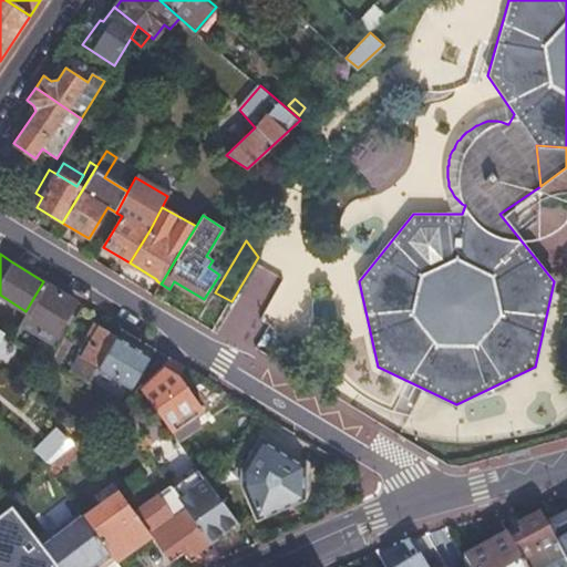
[(26,311),(19,321),(50,340),(73,299),(43,281),(26,311)]
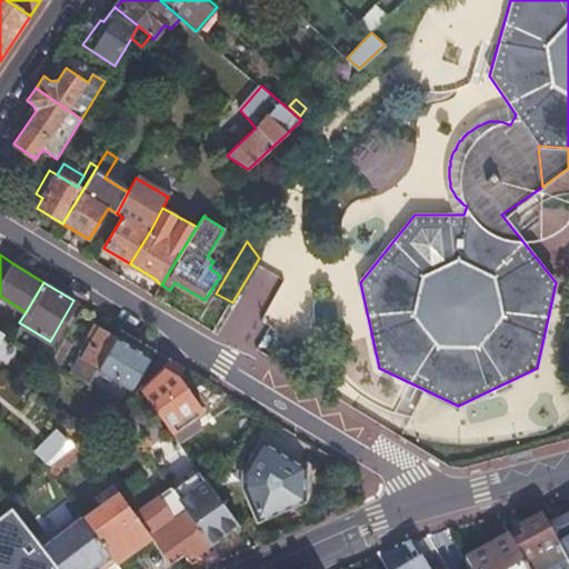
[(71,375),(87,383),(98,367),(117,337),(93,323),(80,347),(85,350),(81,356),(81,358),(71,375)]
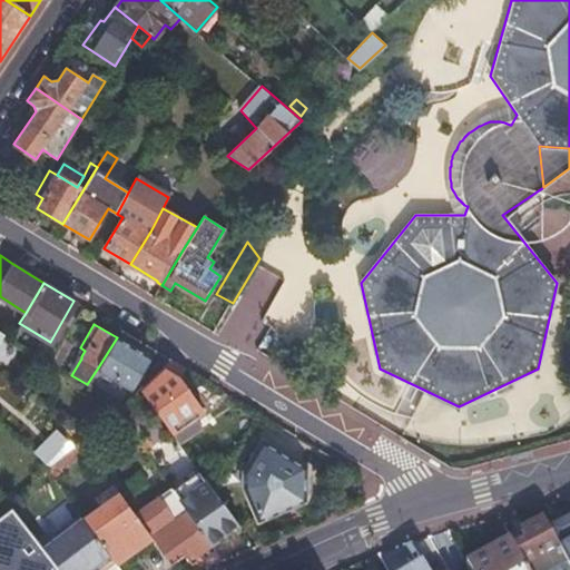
[(117,337),(98,367),(129,386),(148,356),(117,337)]
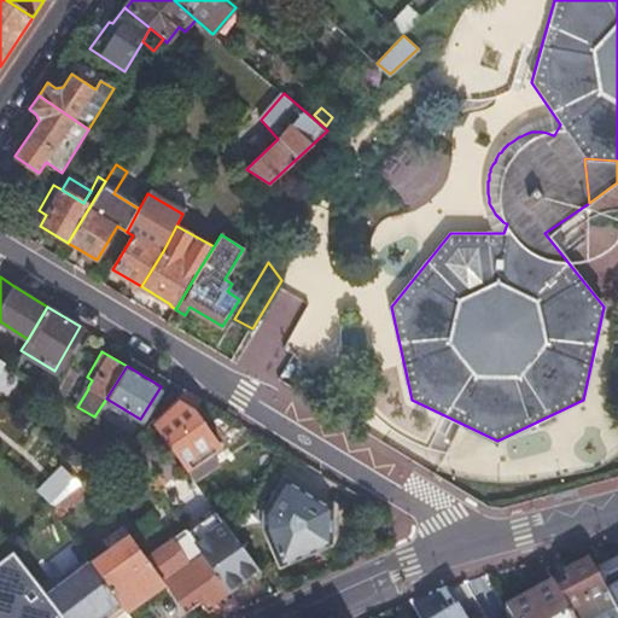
[(58,384),(54,391),(62,396),(74,377),(65,372),(58,384)]
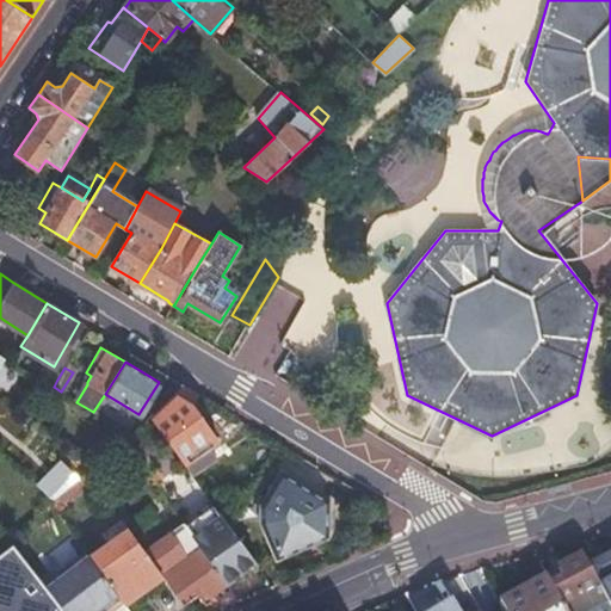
[(173,390),(148,415),(191,473),(215,457),(209,448),(217,442),(190,403),(173,390)]
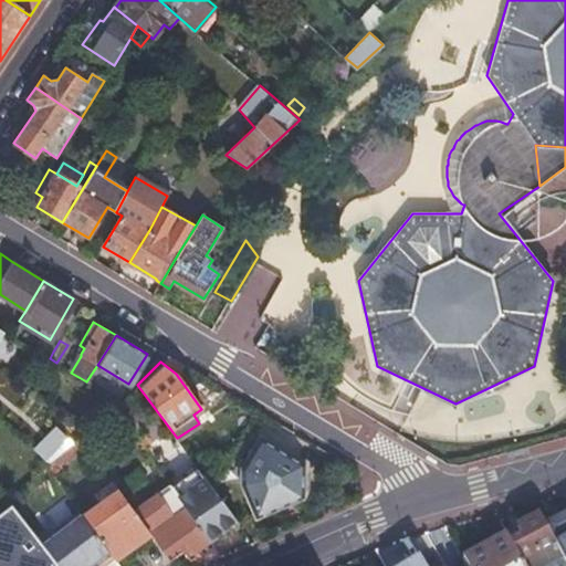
[(138,394),(119,412),(130,425),(150,405),(138,394)]
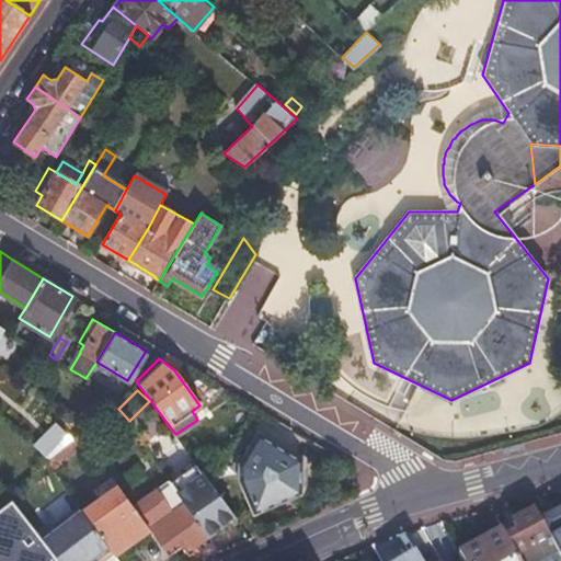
[(112,404),(84,427),(78,432),(84,441),(119,413),(113,403),(112,404)]
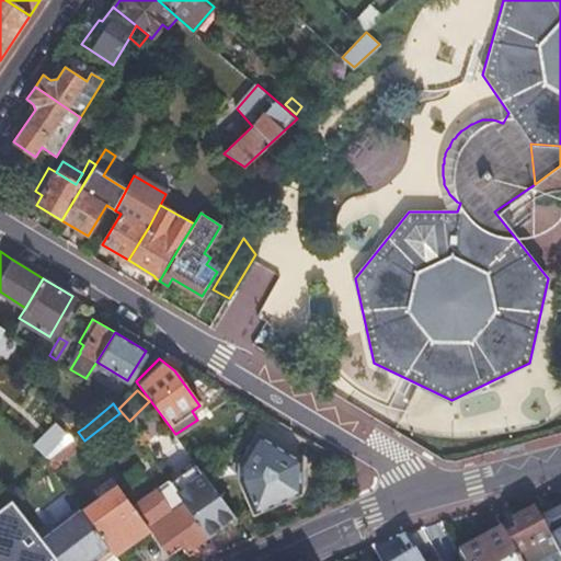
[(53,420),(30,445),(44,457),(67,433),(53,420)]
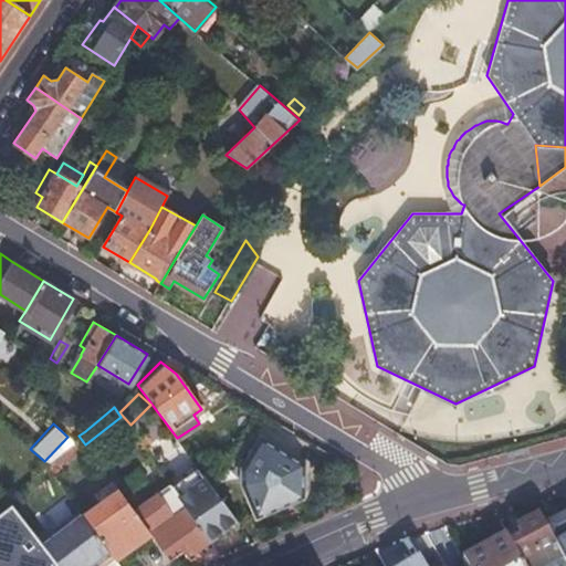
[(79,436),(46,463),(45,463),(51,471),(85,444),(79,436)]
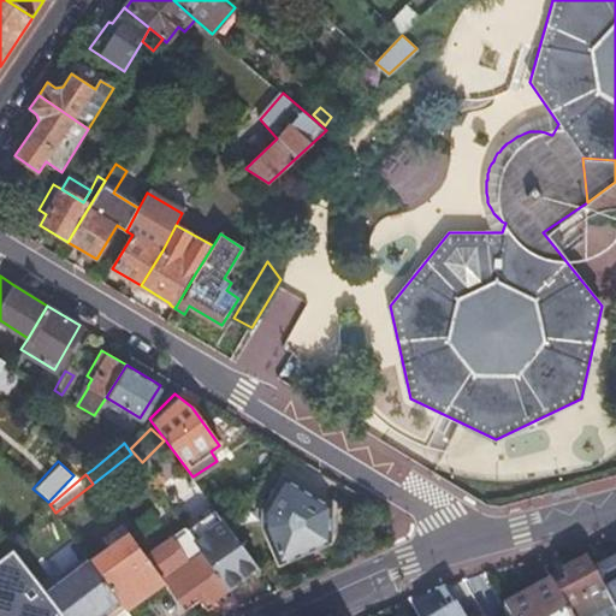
[(329,503),(280,474),(261,509),(260,527),(276,563),(327,539),(323,531),(326,521),(324,511),(329,503)]
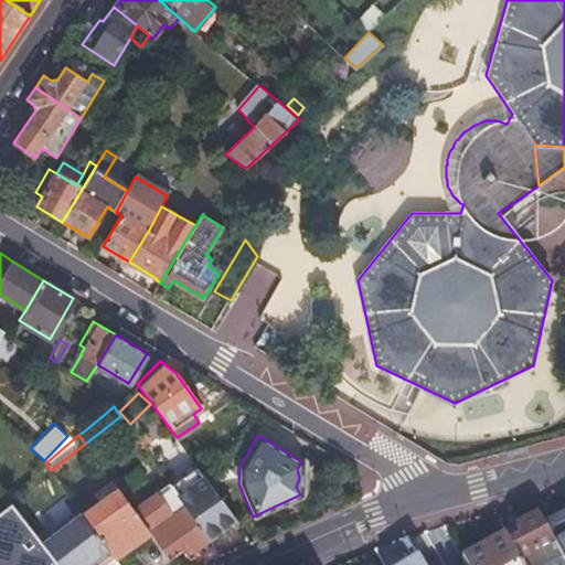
[(203,477),(196,467),(171,484),(178,494),(184,504),(208,536),(234,518),(204,476),(203,477)]
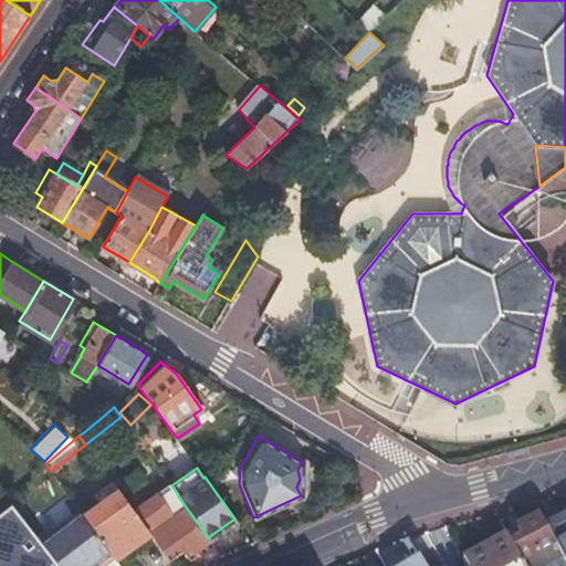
[(171,485),(157,495),(165,505),(178,495),(171,485)]
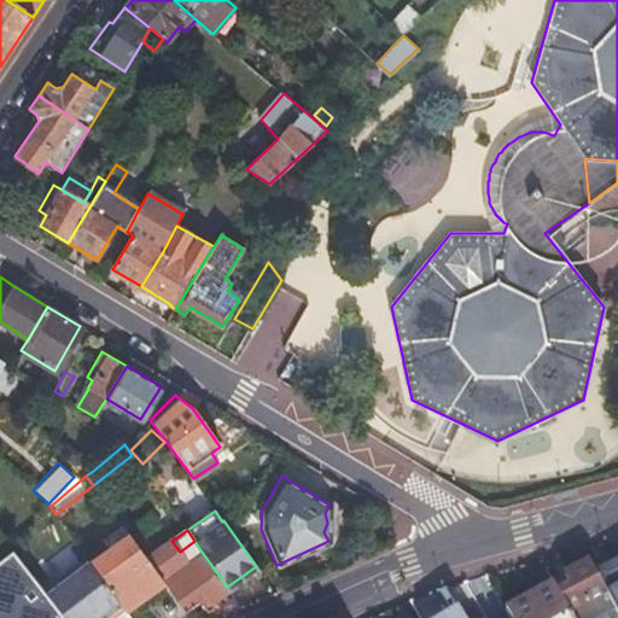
[(147,559),(128,532),(88,560),(117,601),(123,610),(163,581),(149,559),(147,559)]
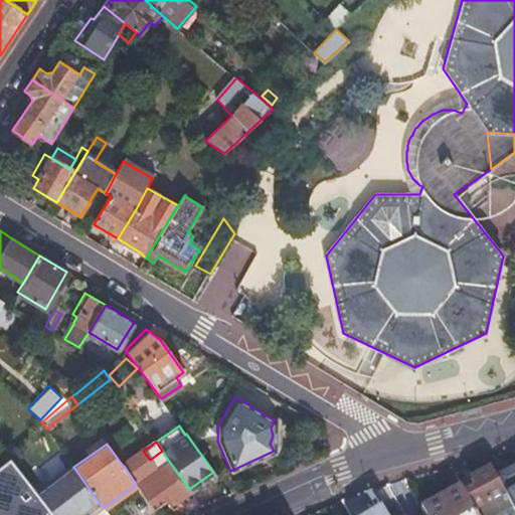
[(143,451),(124,466),(136,484),(155,509),(169,498),(172,501),(189,489),(168,460),(162,451),(150,460),(143,451)]
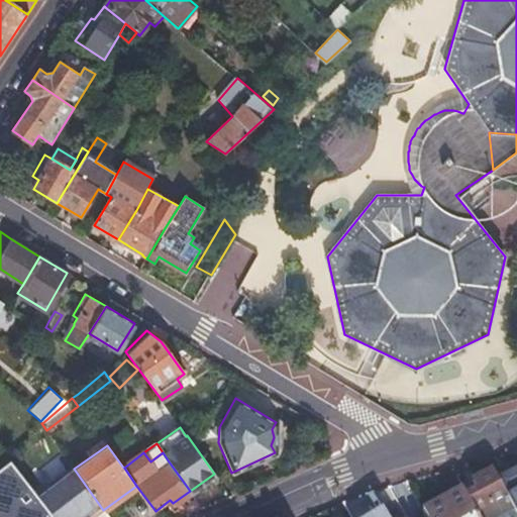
[(0,516),(55,516),(37,494),(10,459),(0,467),(0,516)]
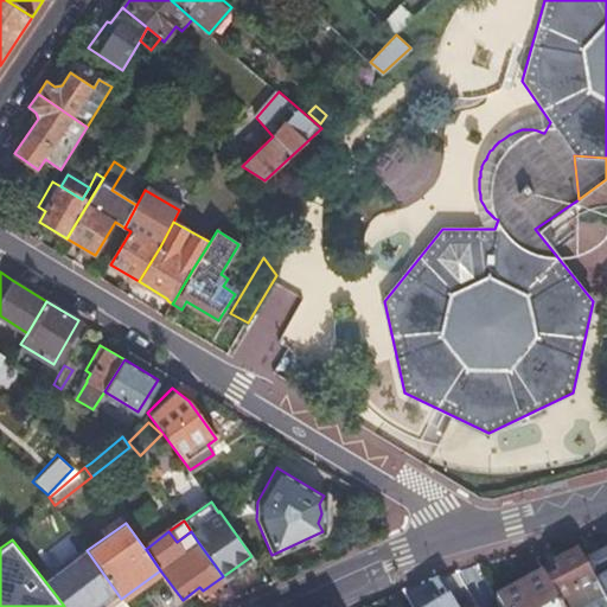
[(606,545),(586,557),(606,595),(602,596),(606,605),(606,545)]
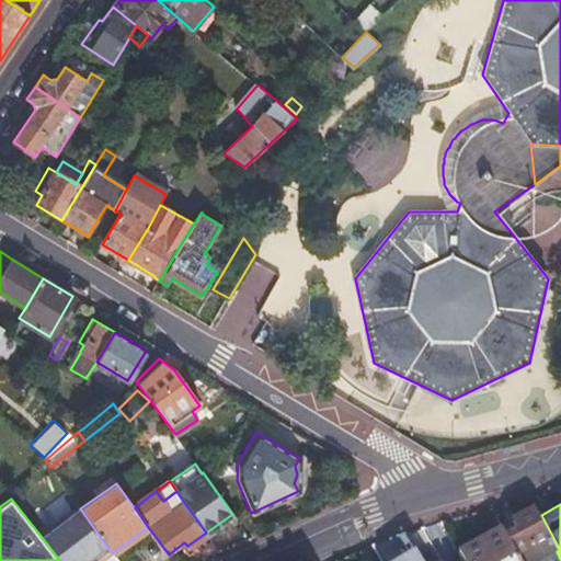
[(59,560),(104,560),(113,554),(112,553),(106,546),(80,508),(79,506),(41,536),(59,560)]
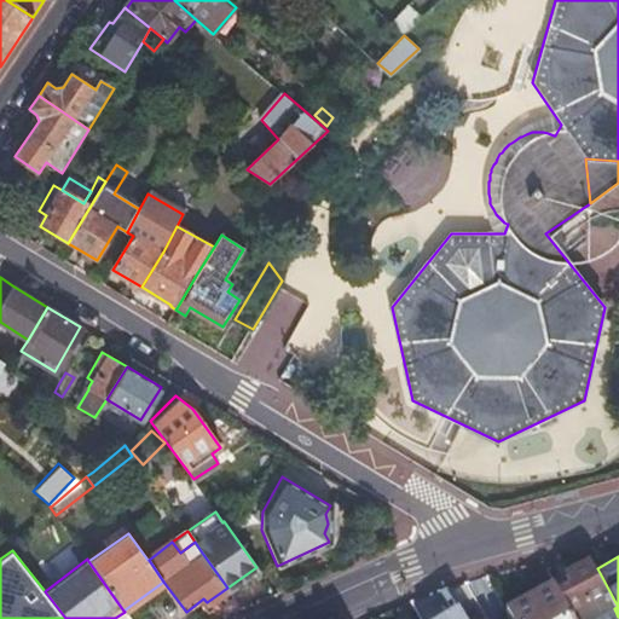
[(618,618),(618,617),(614,608),(588,560),(563,572),(568,582),(556,589),(573,618),(580,614),(595,607),(590,597),(597,594),(602,603),(601,603),(608,618),(618,618)]
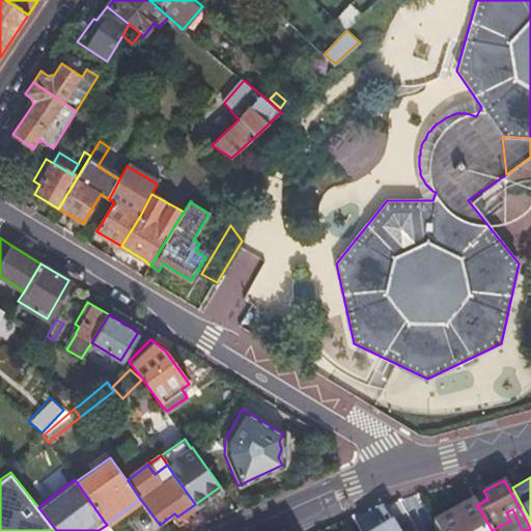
[(483,491),(473,497),(473,498),(477,505),(487,499),(483,491)]
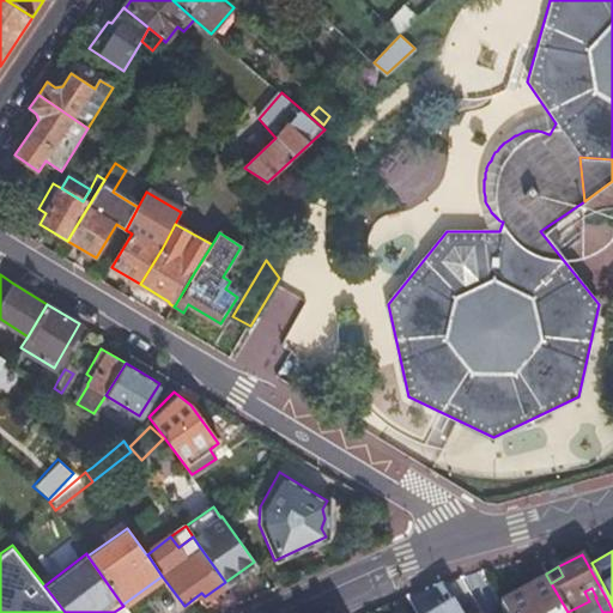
[(546,575),(498,600),(505,612),(566,612),(568,612),(551,583),(546,575)]
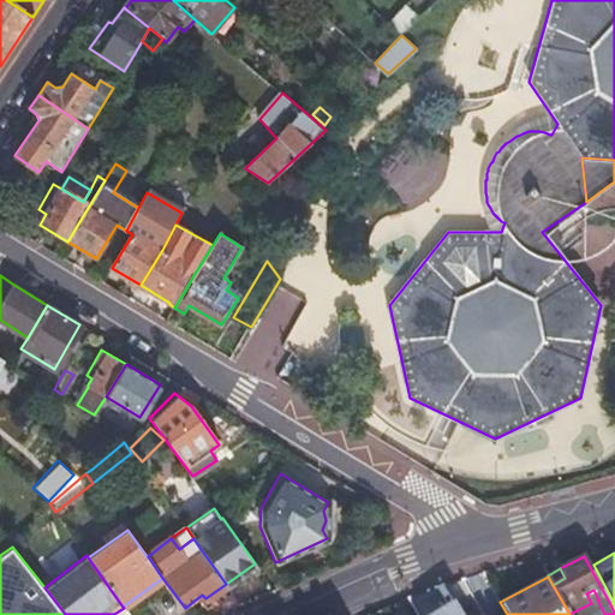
[(433,614),(460,614),(453,603),(433,614)]
